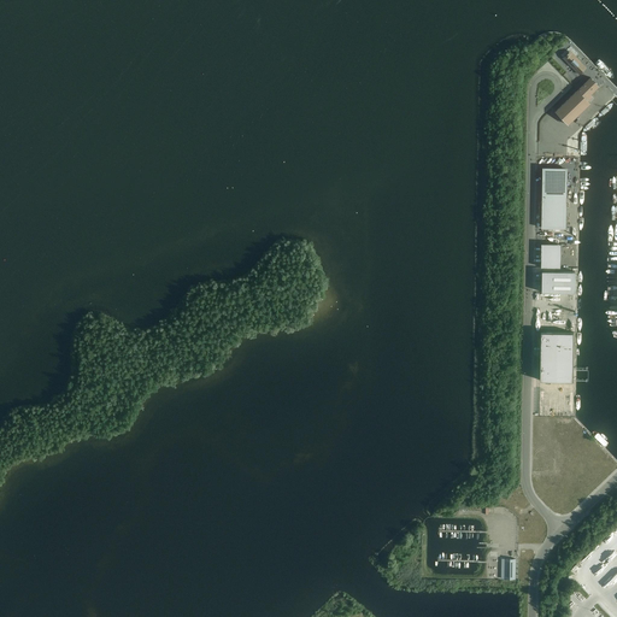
[(576,70),(575,71),(580,75),(586,68),(576,58),(574,60),(571,57),(566,62),(574,69),(574,68),(576,70)]
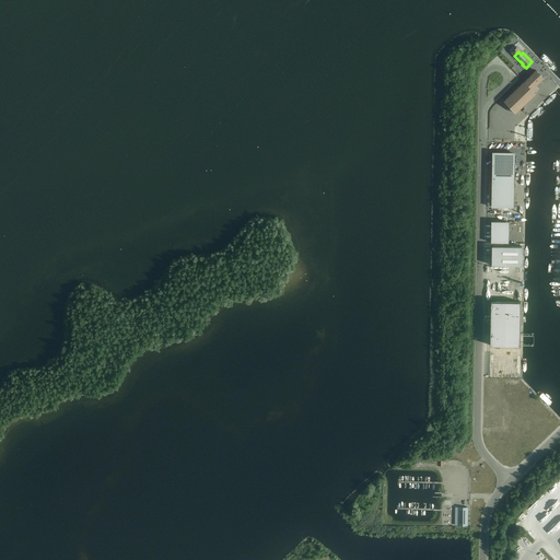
[(544,78),(536,70),(504,101),(515,113),(536,93),(532,90),(544,78)]
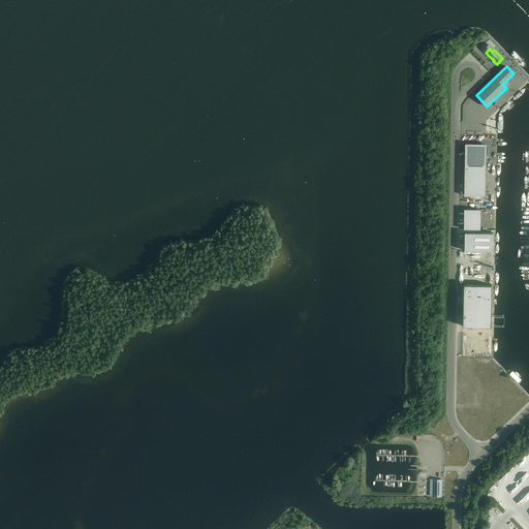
[(464,195),(486,195),(487,146),(465,145),(464,195)]
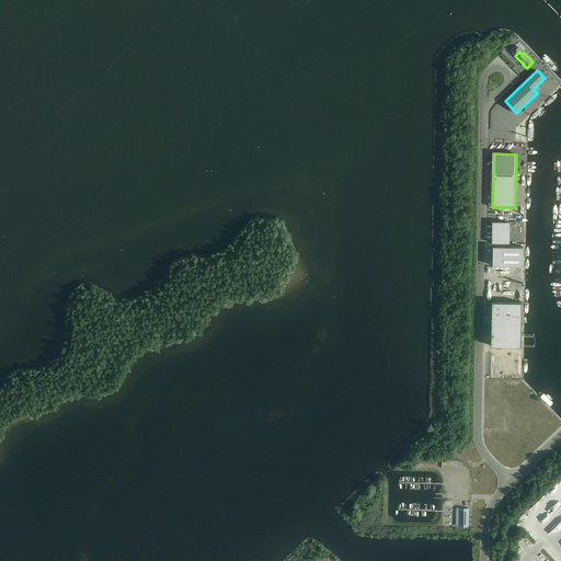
[(492,243),(510,243),(511,221),(492,221),(492,243)]
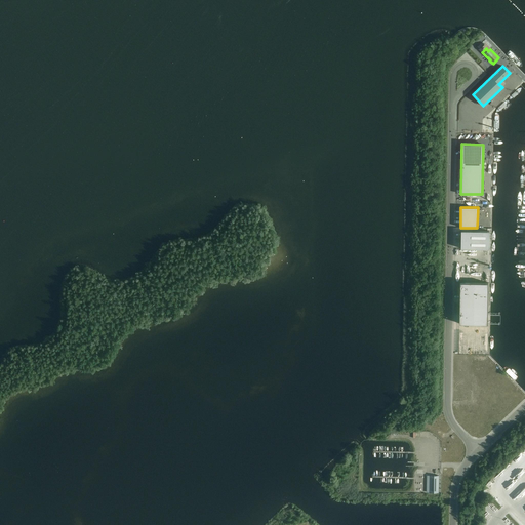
[(489,249),(489,231),(461,231),(460,248),(489,249)]
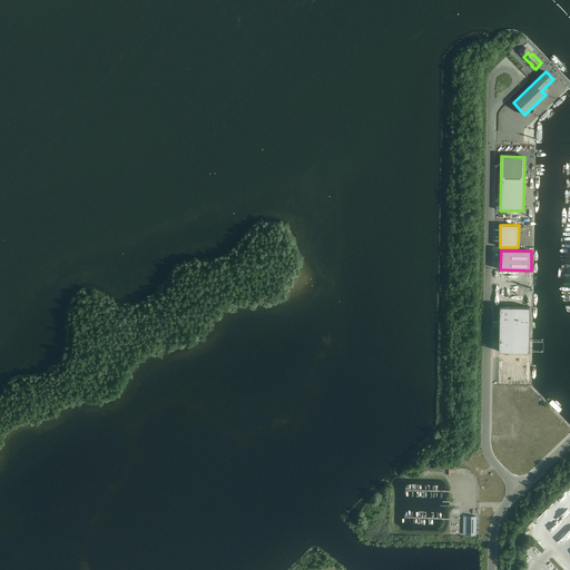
[(529,352),(530,307),(500,306),(500,312),(499,312),(499,313),(500,313),(500,317),(499,317),(499,318),(500,318),(499,352),(529,352)]
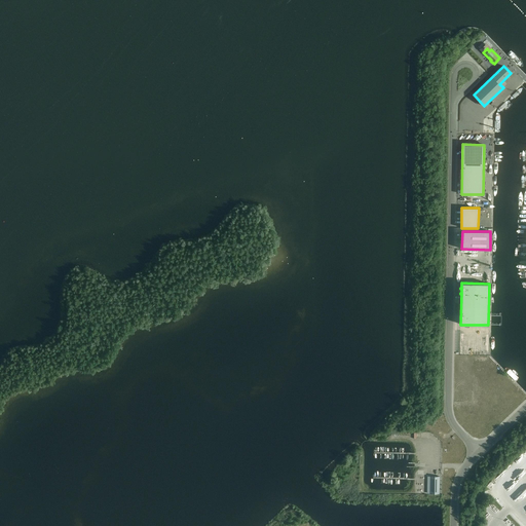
[(440,477),(430,477),(429,493),(439,493),(440,477)]
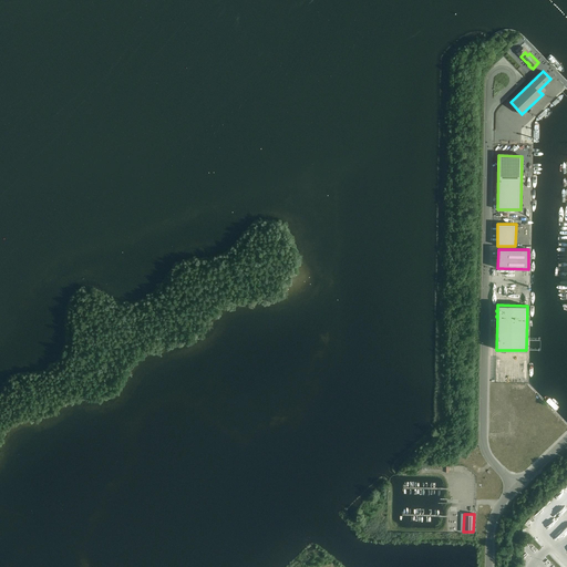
All buildings are outlined.
